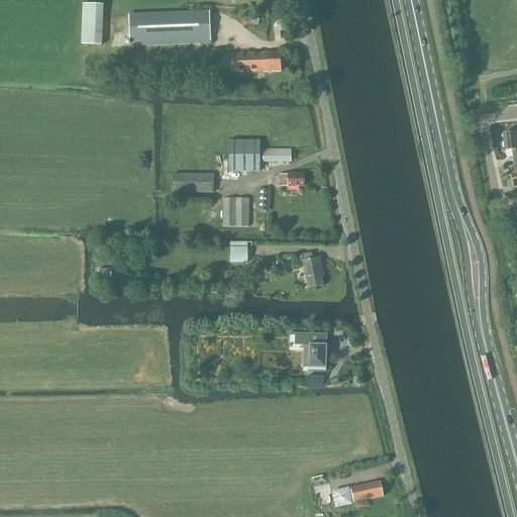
[(83,4),(82,44),(103,45),(104,5),(83,4)]
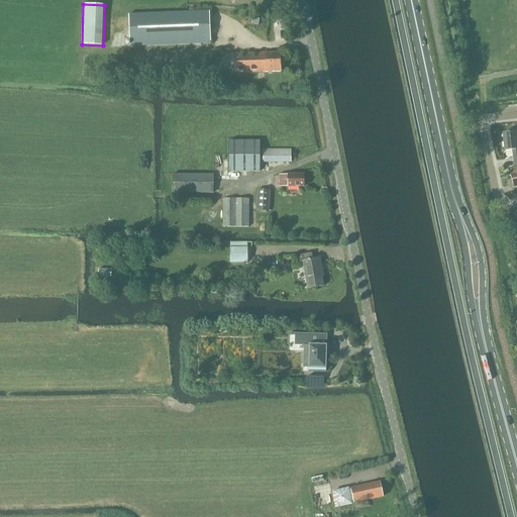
[(130,47),(211,43),(210,12),(129,15),(130,47)]
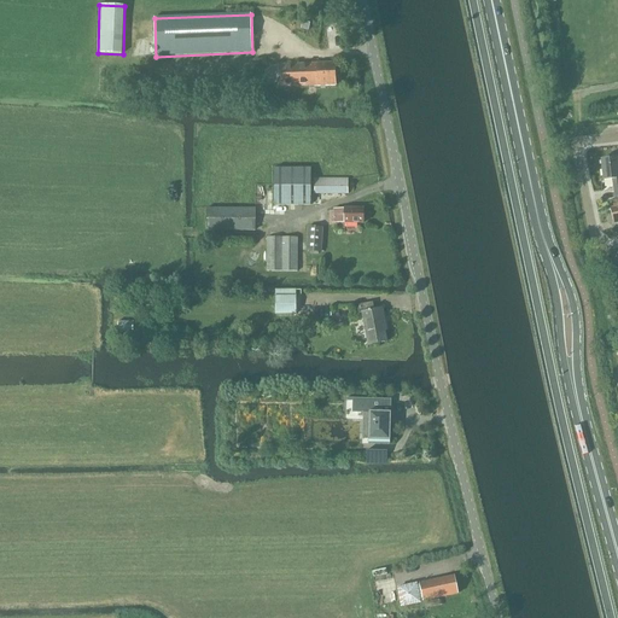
[(279,65),(279,73),(279,88),(337,86),(336,64),(279,65)]
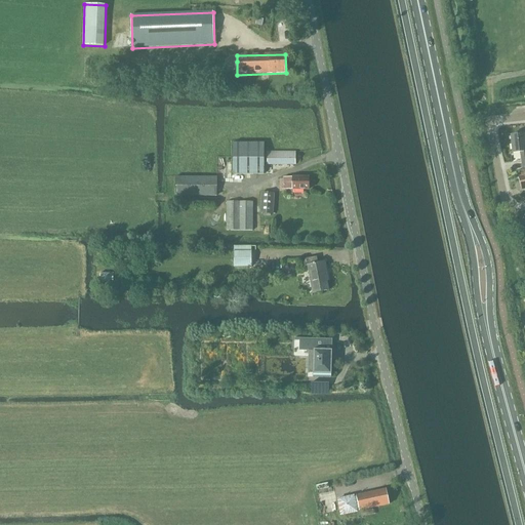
[(524,168),(524,145),(524,135),(511,137),(513,154),(520,153),(522,169),(524,168)]
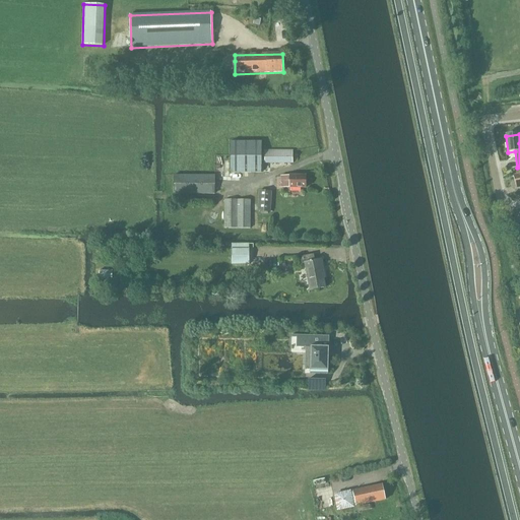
[(231,174),(262,173),(262,142),(232,142),(231,174)]
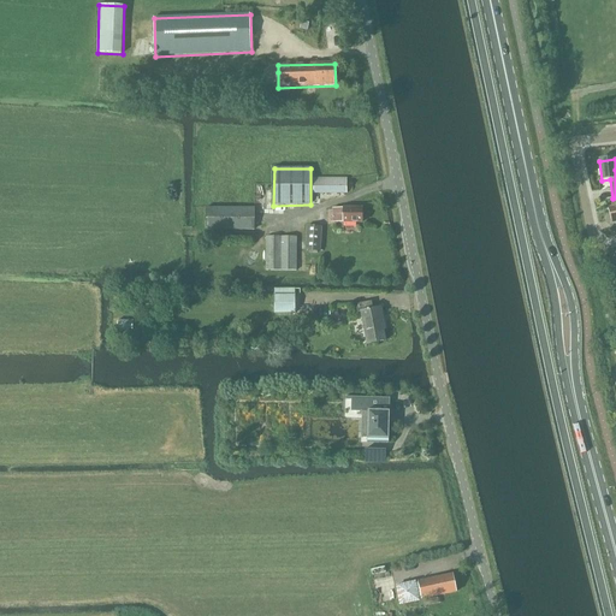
[(348,194),(347,179),(314,179),(314,194),(348,194)]
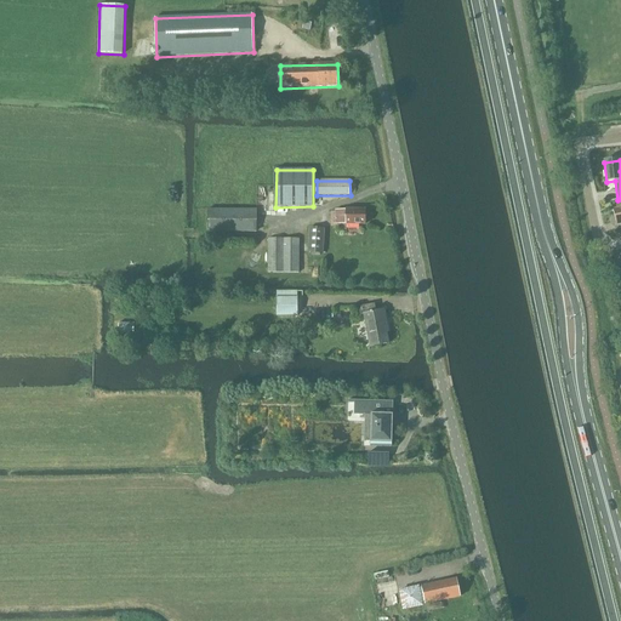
[(256,232),(257,210),(209,210),(209,232),(256,232)]
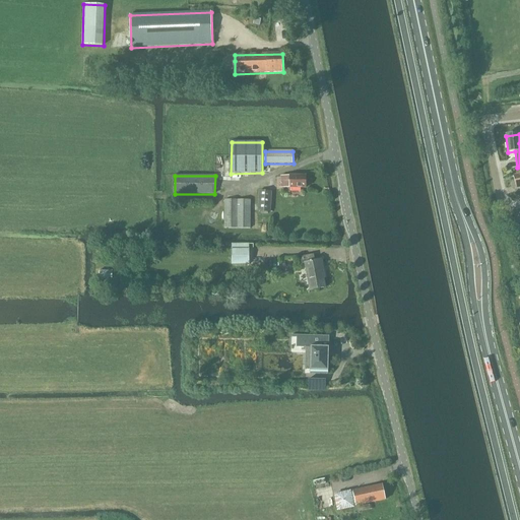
[(306,188),(306,176),(281,176),(281,188),(289,188),(306,188)]
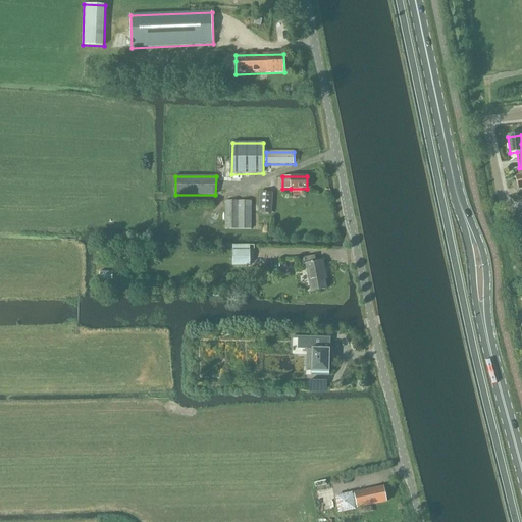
[(259,213),(272,214),(273,193),(260,192),(259,213)]
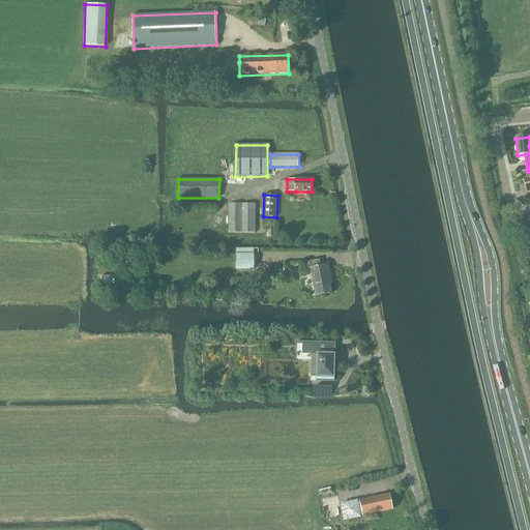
[(256,233),(256,204),(229,204),(229,233),(256,233)]
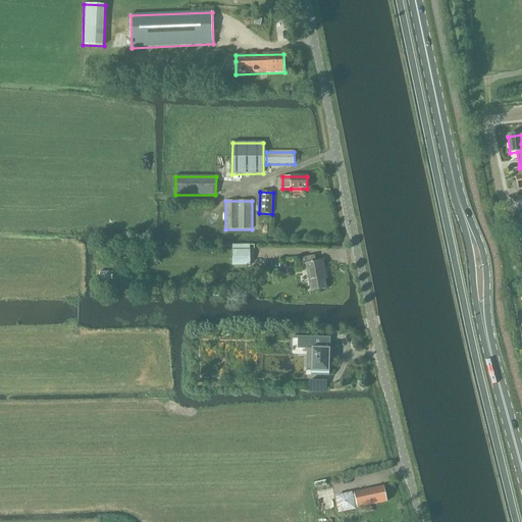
[(232,267),(250,267),(249,245),(232,246),(232,267)]
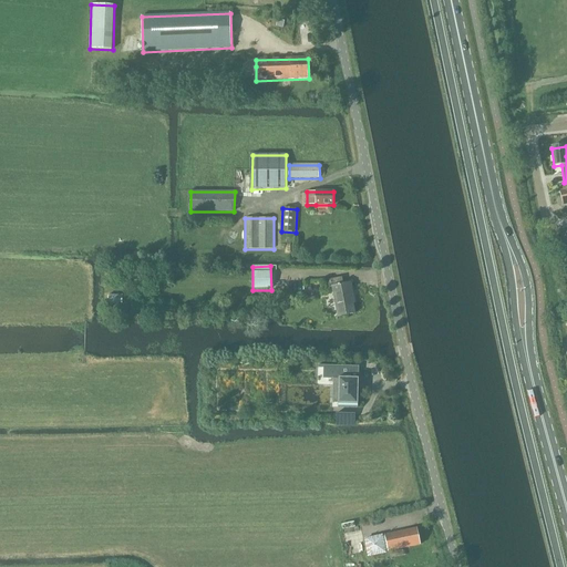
[(338,317),(356,313),(352,299),(354,299),(352,284),(343,285),(342,278),(329,281),(330,288),(332,287),(338,317)]
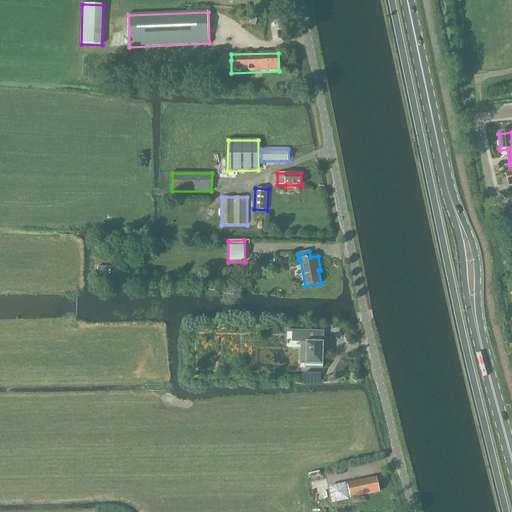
[(287,330),(287,332),(292,333),(292,342),(306,342),(305,368),(323,368),(323,367),(323,365),(324,342),(318,342),(318,331),(287,330)]
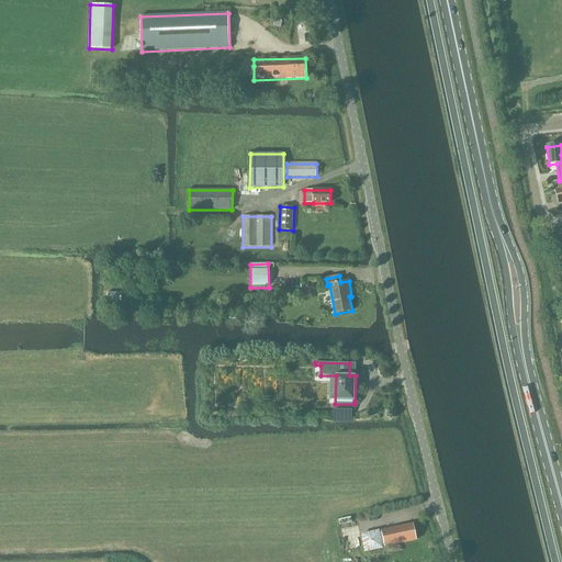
[(385,547),(389,547),(417,540),(414,524),(382,531),(385,547)]
